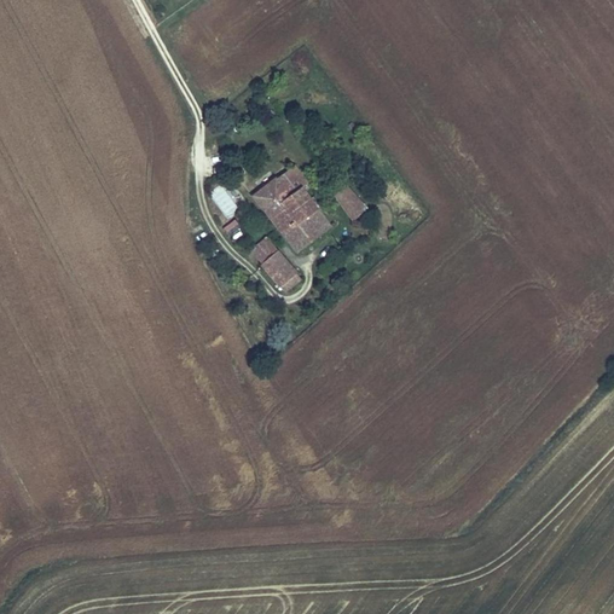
[(307,200),(312,197),(302,183),(293,190),(281,173),(252,193),(271,220),(285,209),(289,214),(307,200)]
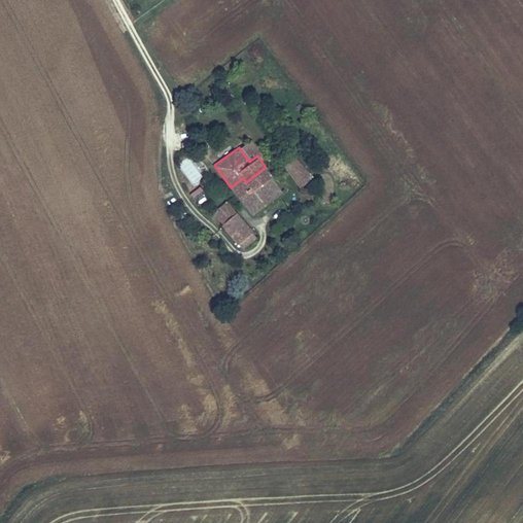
[(185,155),(176,162),(186,179),(197,174),(185,155)]
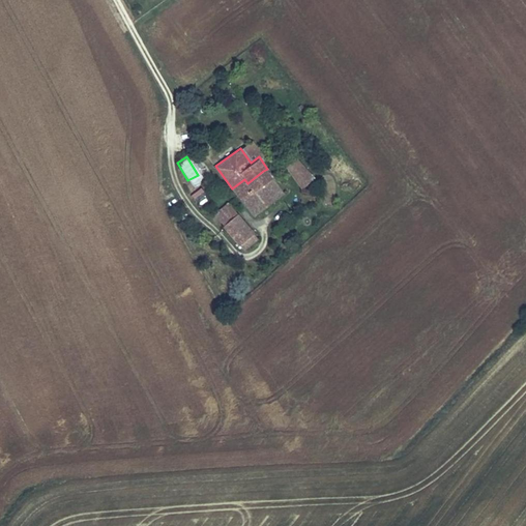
[(305,181),(291,161),(281,169),(295,188),(305,181)]
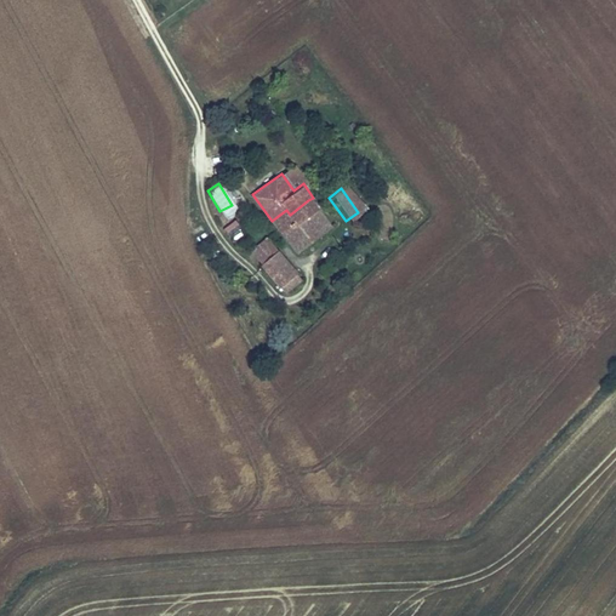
[(329,229),(308,200),(290,215),(286,210),(272,221),(290,247),(298,241),(302,249),(329,229)]
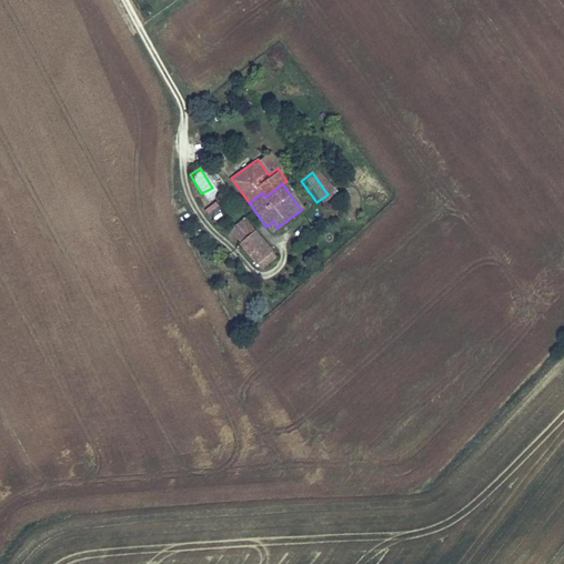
[(255,231),(245,219),(231,230),(240,242),(255,231)]
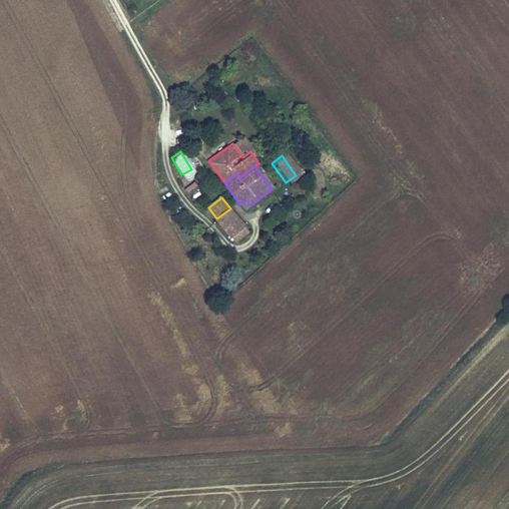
[(244,226),(230,208),(216,218),(230,237),(244,226)]
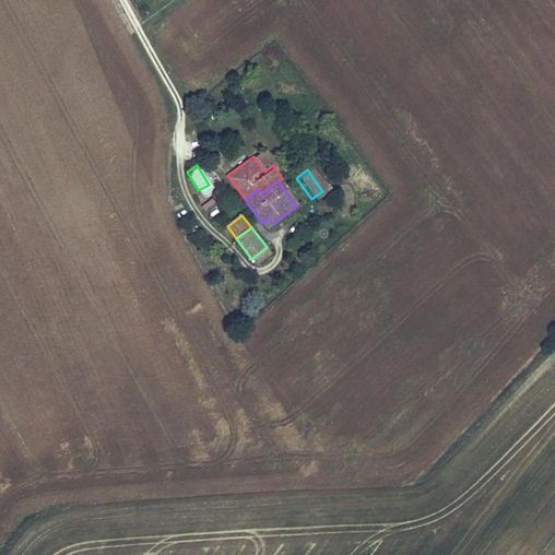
All buildings are outlined.
